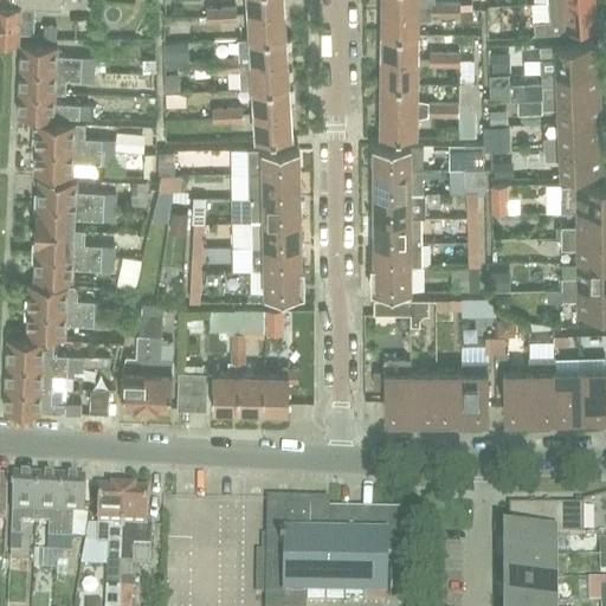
[(62,0),(0,0),(0,38),(18,39),(19,33),(34,33),(36,6),(62,7),(62,0)]
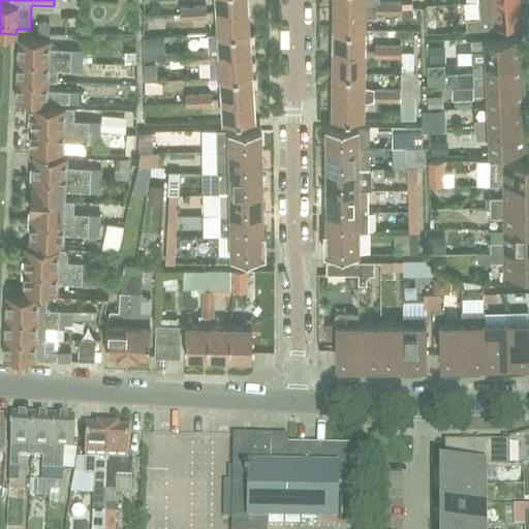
[(248,9),(247,0),(215,0),(216,11),(248,9)]
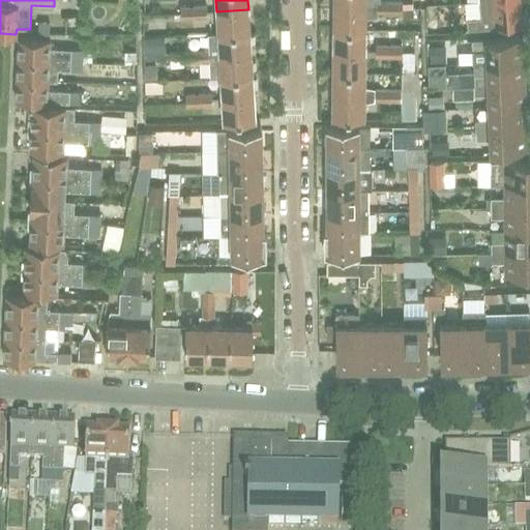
[(520,0),(508,0),(479,2),(480,18),(467,19),(468,29),(523,26),(520,0)]
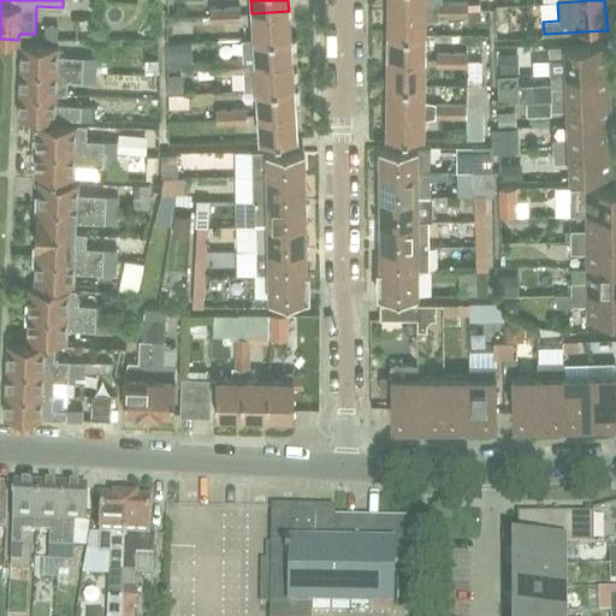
[(437,4),(437,9),(437,17),(438,17),(438,16),(452,16),(452,3),(437,3),(437,4)]
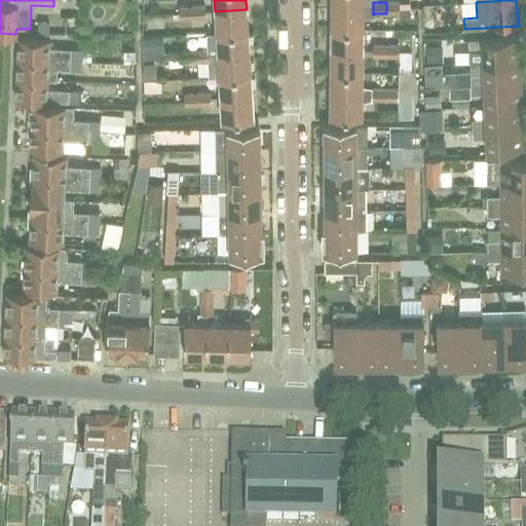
[(399,2),(386,2),(386,13),(399,13),(399,2)]
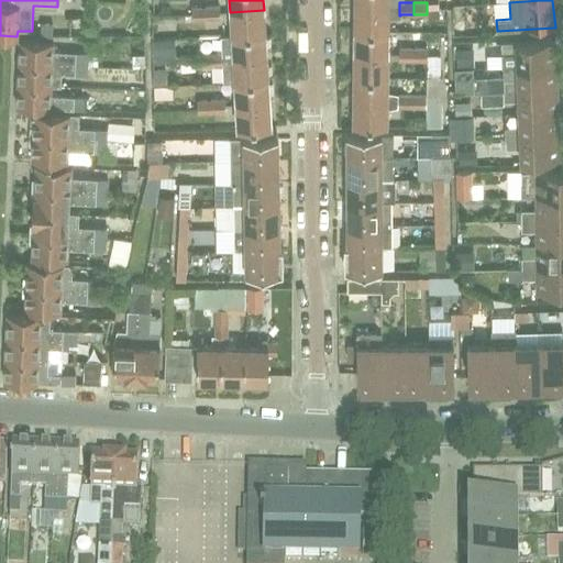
[(192,20),(206,20),(205,8),(191,9),(192,20)]
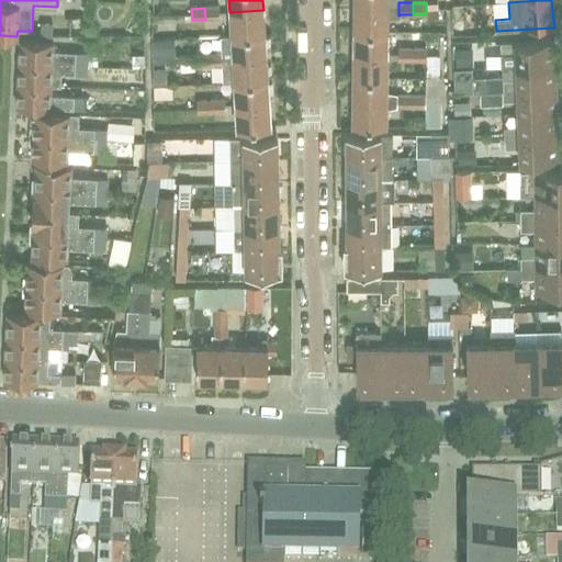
[(213,19),(220,19),(220,12),(218,8),(204,8),(205,20),(213,19)]
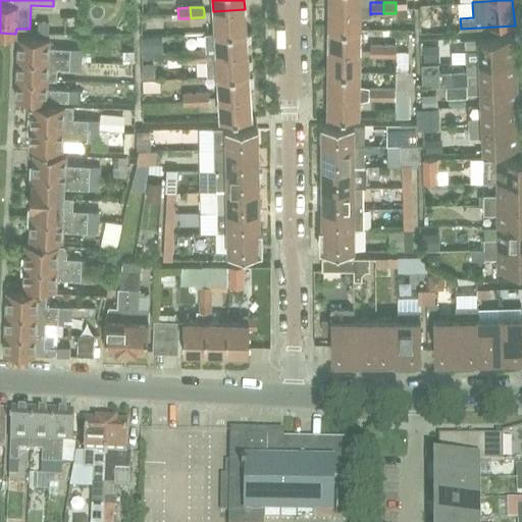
[(371,17),(371,14),(370,14),(370,7),(360,7),(329,7),(328,29),(360,29),(360,17),(371,17)]
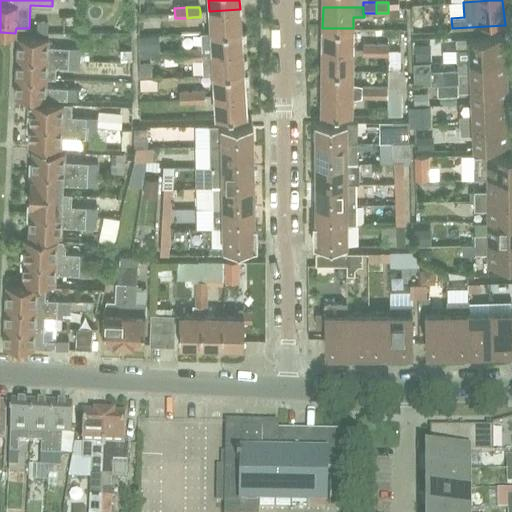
[(417,8),(418,32),(429,31),(429,22),(435,22),(434,7),(417,8)]
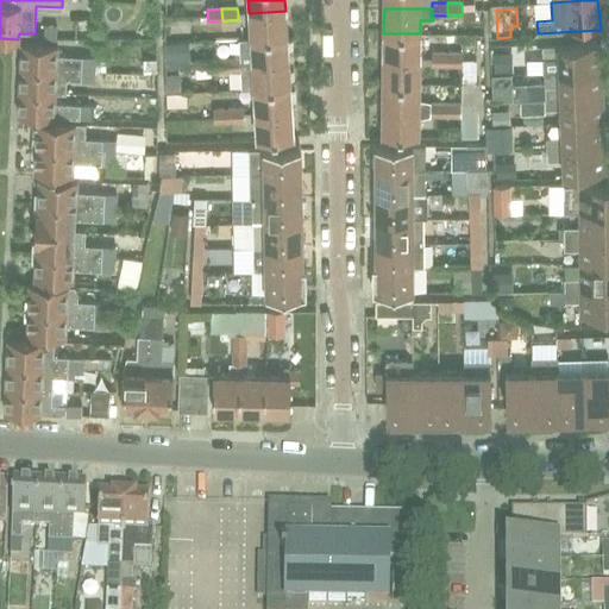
[(250,38),(288,36),(286,11),(249,13),(250,38)]
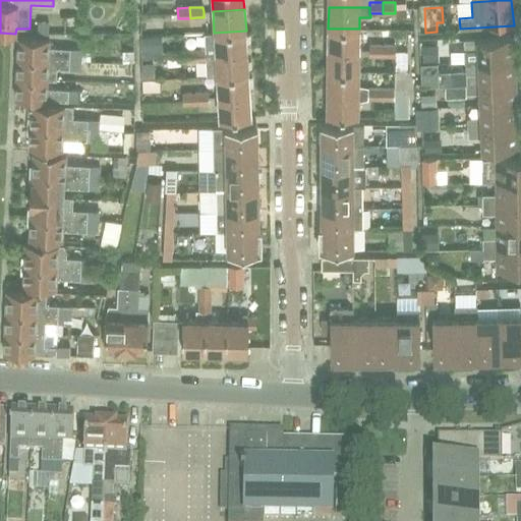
[(150,26),(174,23),(173,13),(149,16),(150,26)]
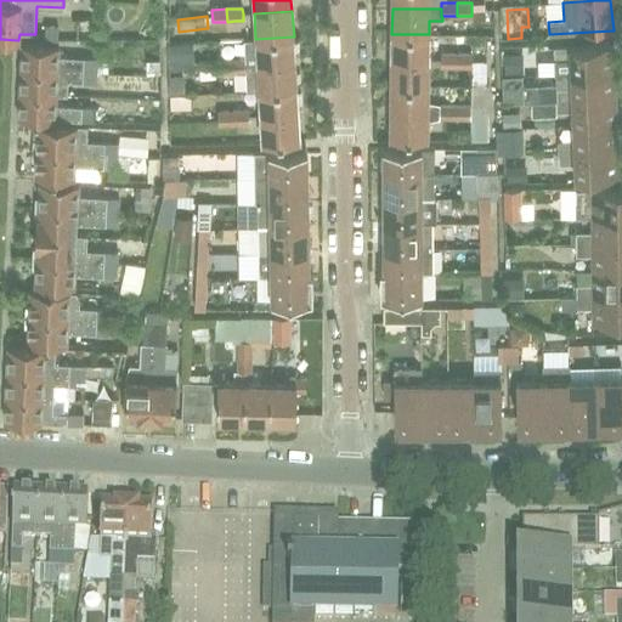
[(58,27),(46,27),(45,39),(58,40),(58,27)]
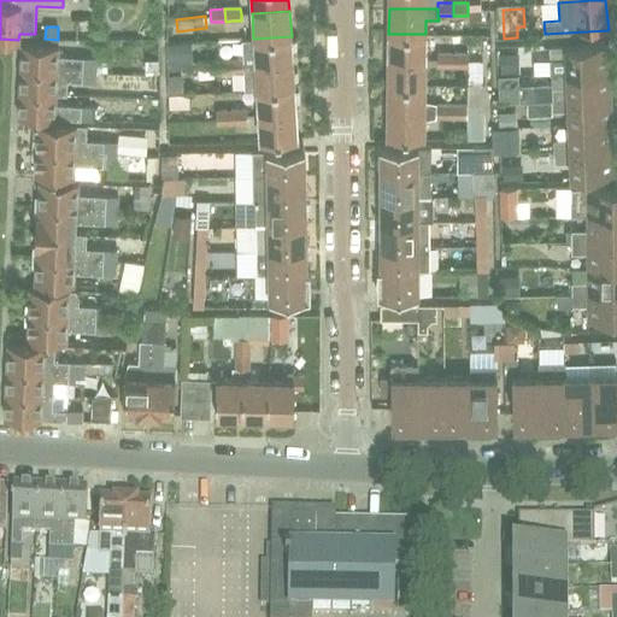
[(425,60),(425,34),(388,34),(388,59),(425,60)]
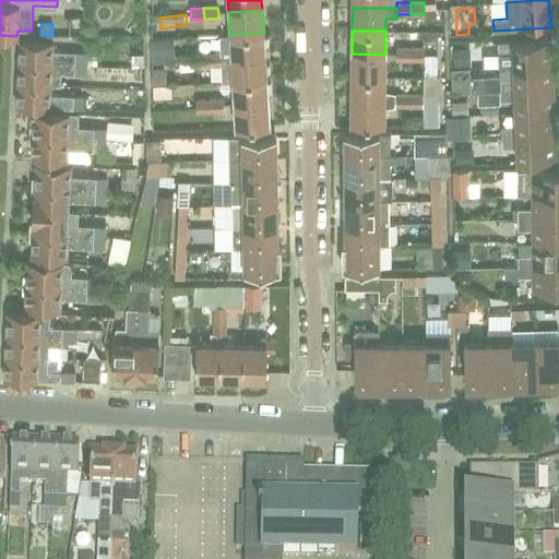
[(219,59),(265,56),(264,33),(229,35),(218,36),(219,54),(219,59)]
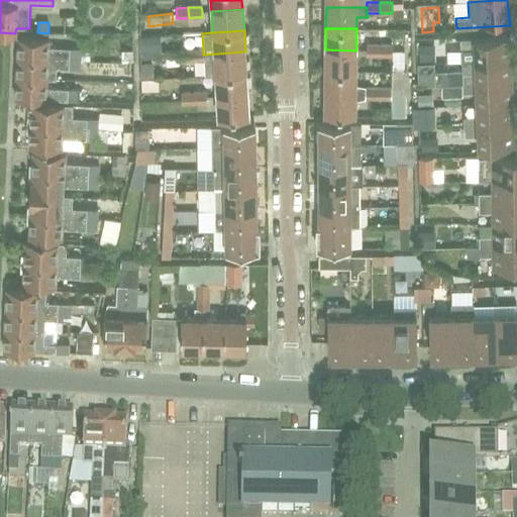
[(140,59),(162,58),(161,35),(140,36),(140,59)]
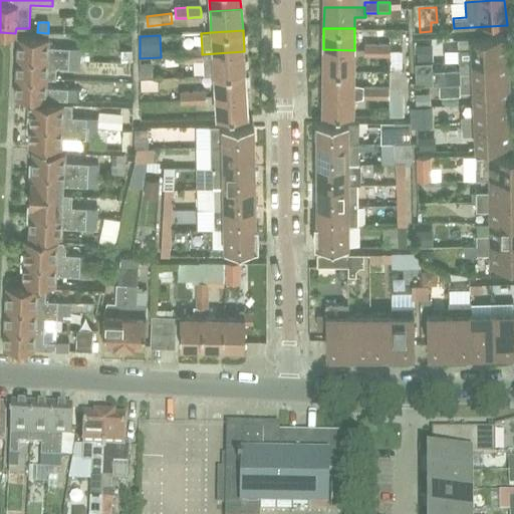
[(82,47),(48,45),(48,38),(18,36),(17,55),(81,58),(82,47)]
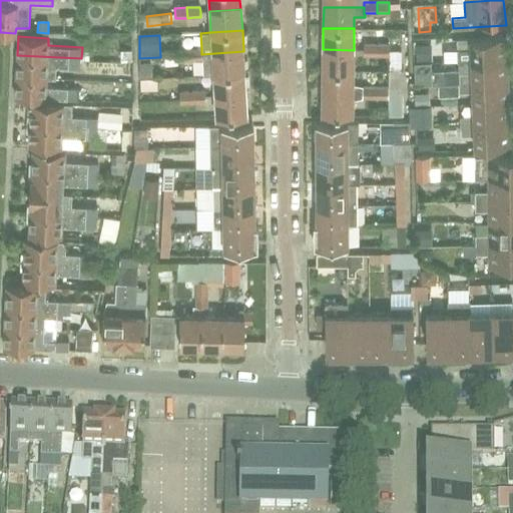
[(471,61),(507,59),(506,37),(457,39),(457,49),(471,49),(471,61)]
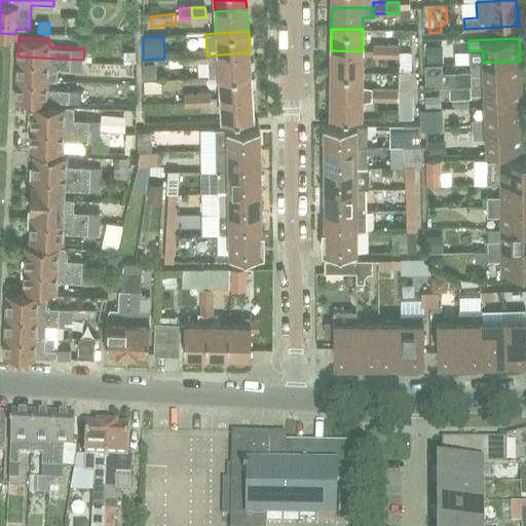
[(372,55),(385,57),(385,45),(373,45),(372,55)]
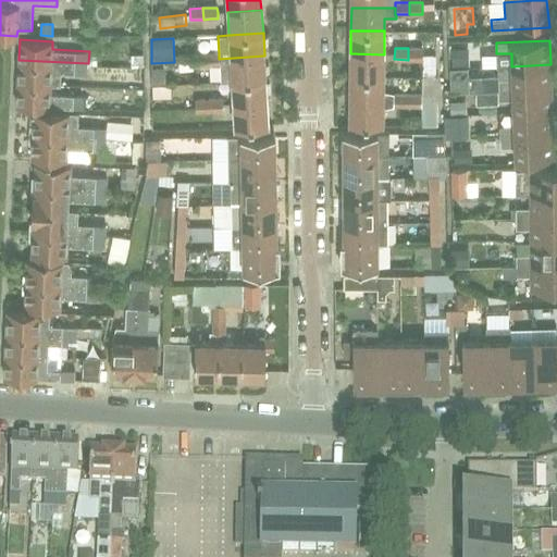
[(422,48),(408,48),(408,60),(422,60),(422,48)]
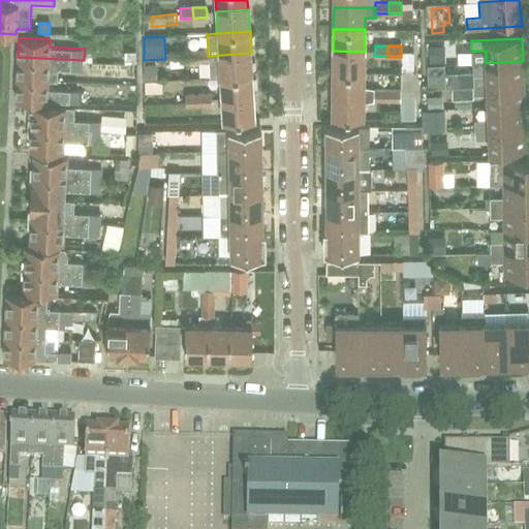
[(440,63),(439,45),(429,45),(429,63),(440,63)]
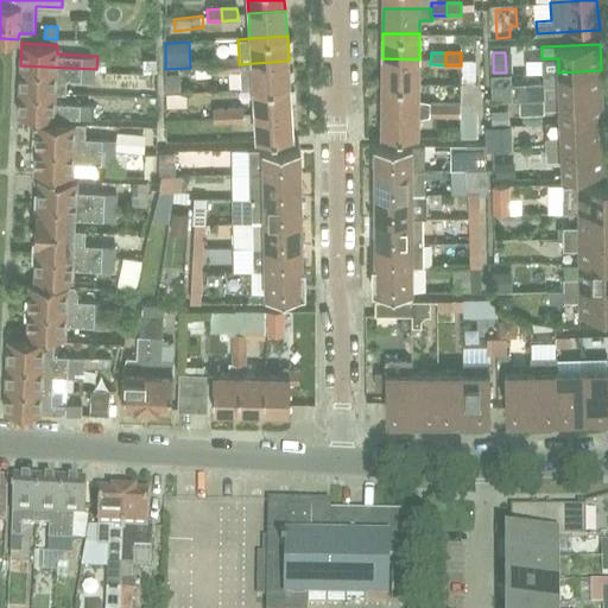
[(225,59),(225,58),(210,59),(210,71),(226,71),(225,59)]
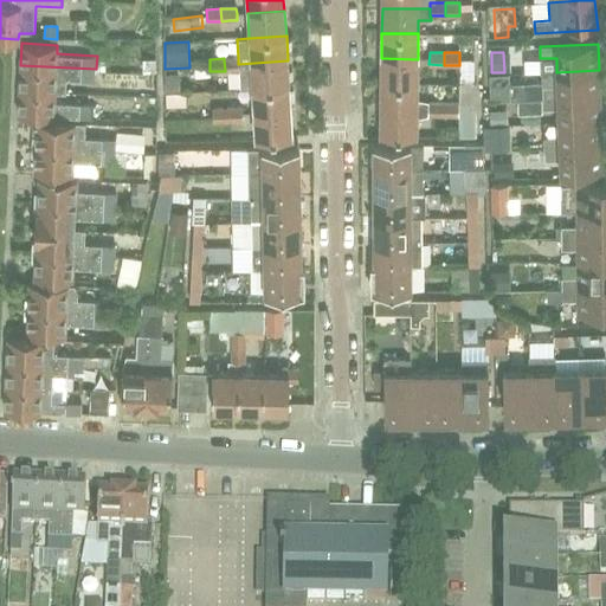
[(225,71),(239,70),(238,64),(238,58),(224,58),(224,59),(225,71)]
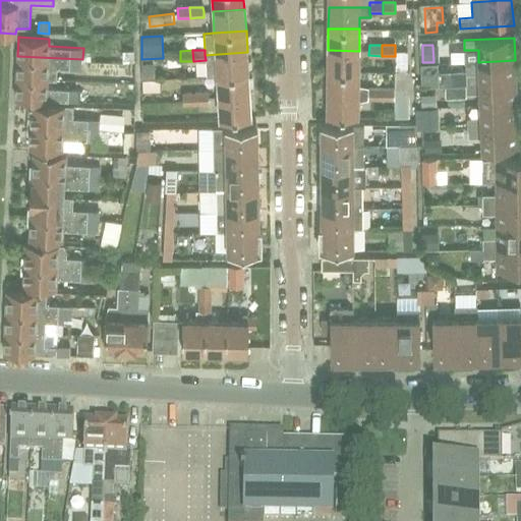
[(359,51),(328,50),(328,71),(358,72),(359,51)]
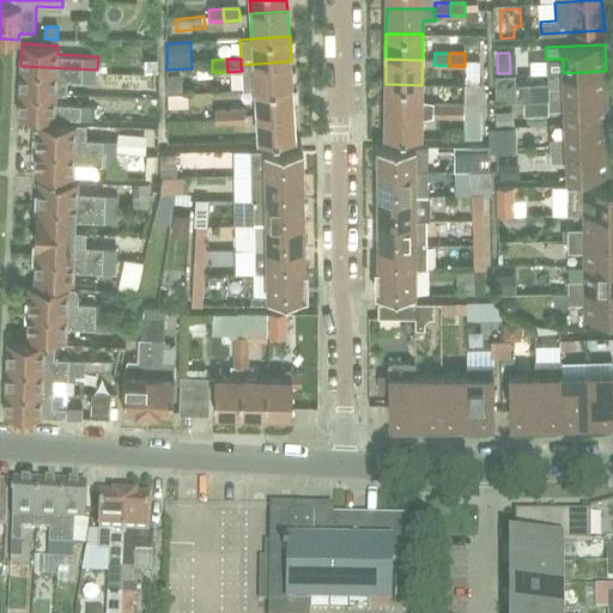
[(255,89),(292,87),(291,61),(241,65),(242,71),(243,90),(255,89)]
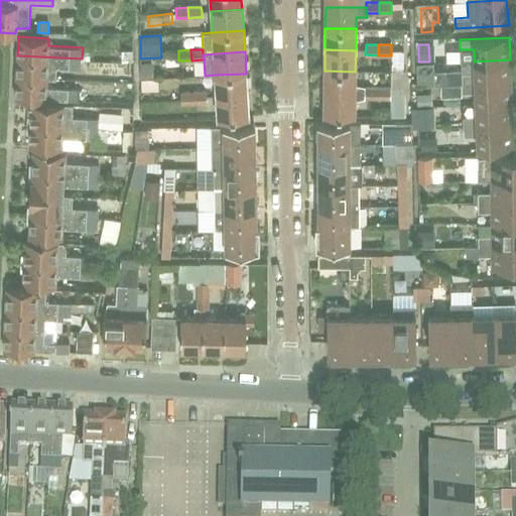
[(82,69),(82,58),(17,55),(16,79),(46,80),(57,80),(58,68),(82,69)]
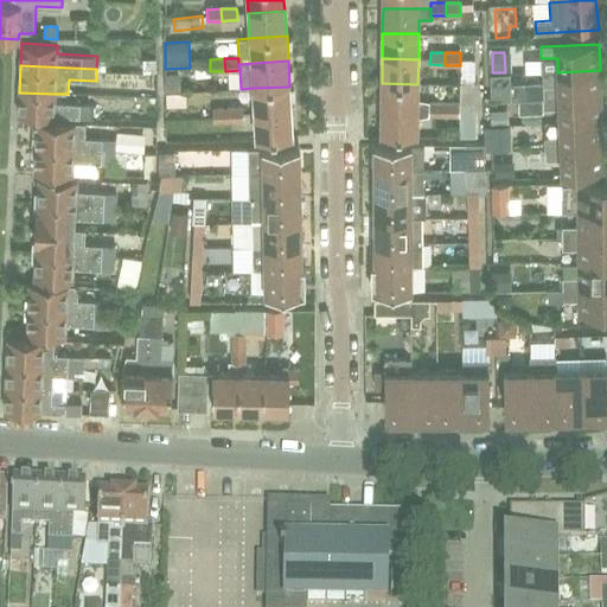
[(543,98),(601,96),(600,70),(557,72),(558,85),(543,87),(543,82),(510,83),(511,100),(543,98)]
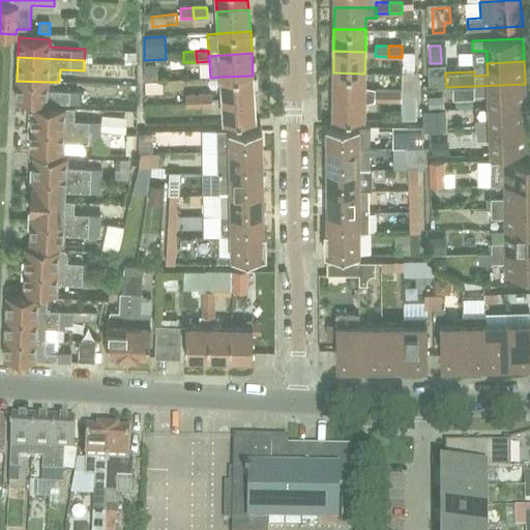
[(333,74),(332,94),(364,95),(374,95),(375,90),(364,88),(364,74),(333,72),(333,74)]
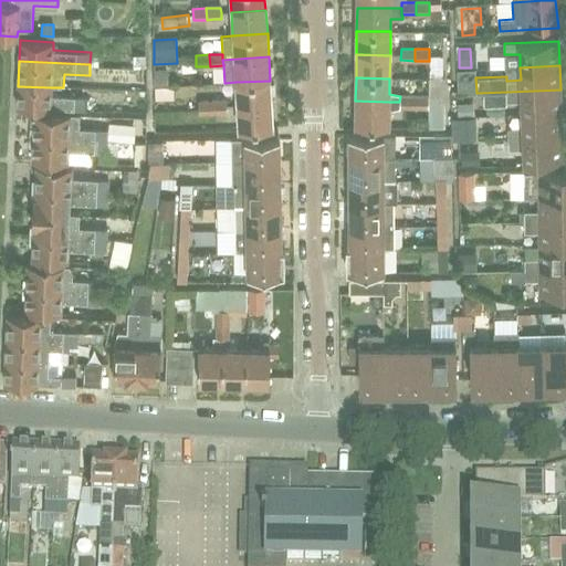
[(270,81),(236,82),(237,106),(271,104),(270,81)]
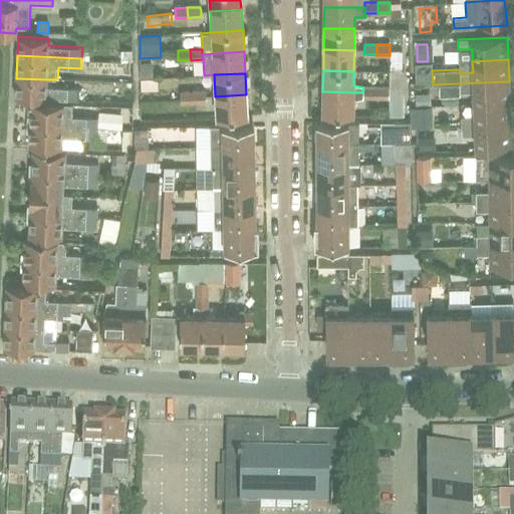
[(45,86),(46,79),(16,78),(16,97),(78,100),(79,88),(45,86)]
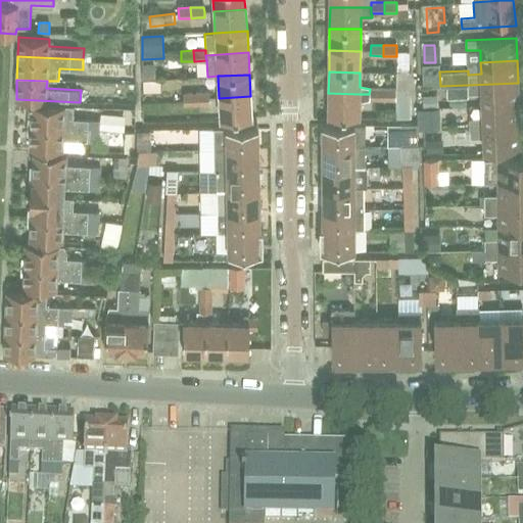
[(482,106),(519,104),(518,83),(468,85),(468,95),(481,94),(482,106)]
